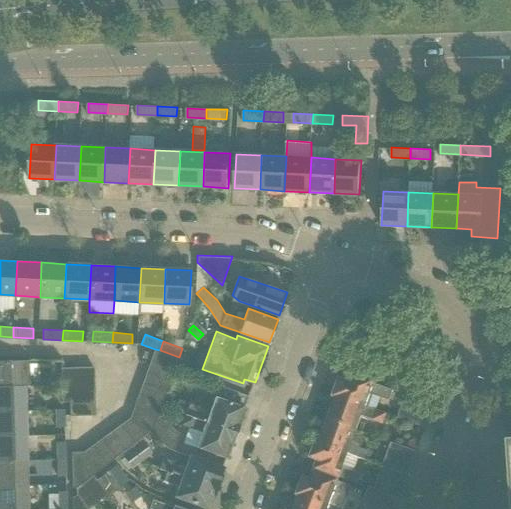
[(160,350),(155,349),(151,360),(174,369),(179,357),(160,350)]
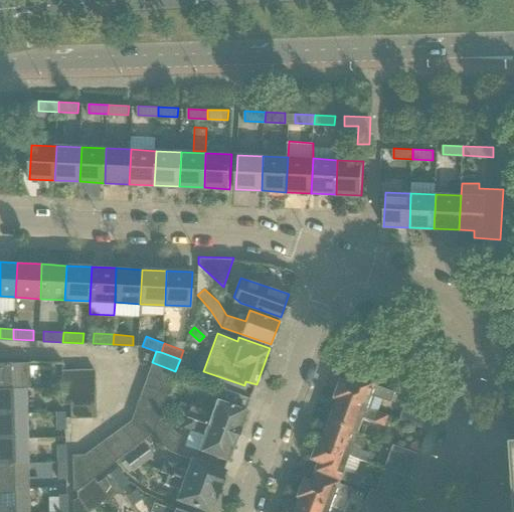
[(30,387),(29,361),(0,362),(0,387),(25,387),(30,387)]
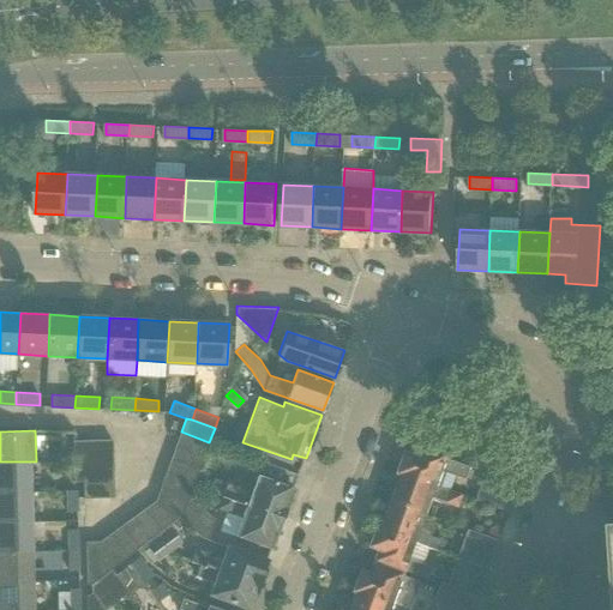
[(181,432),(176,445),(204,456),(209,442),(181,432)]
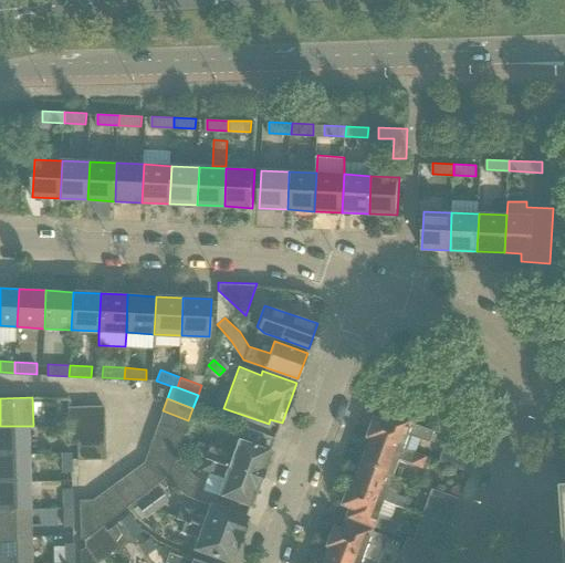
[(104,418),(104,405),(76,406),(76,419),(104,418)]
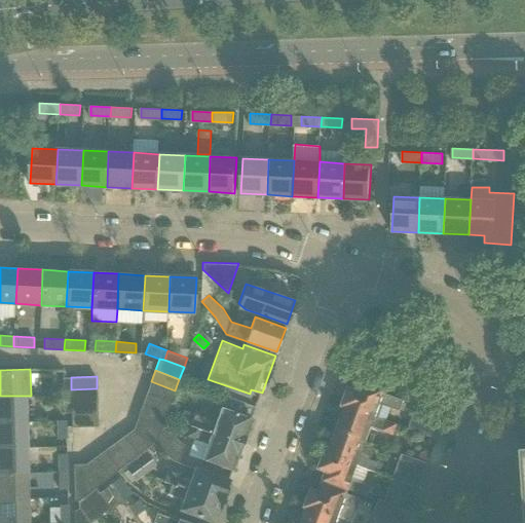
[(71,394),(71,389),(71,377),(62,377),(63,395),(71,394)]
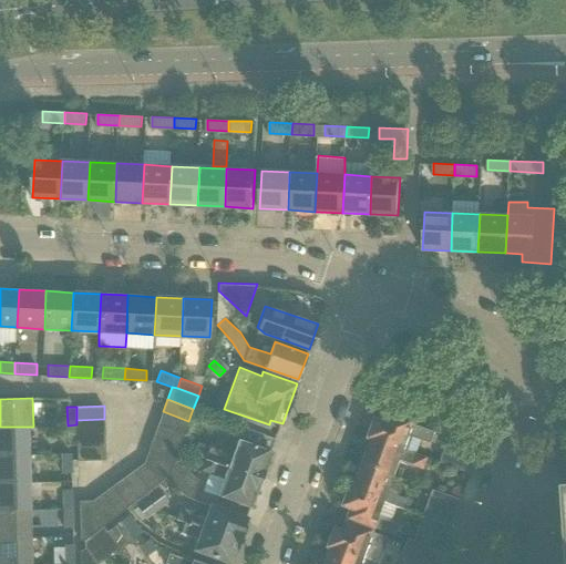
[(163,411),(157,424),(184,434),(188,421),(163,411)]
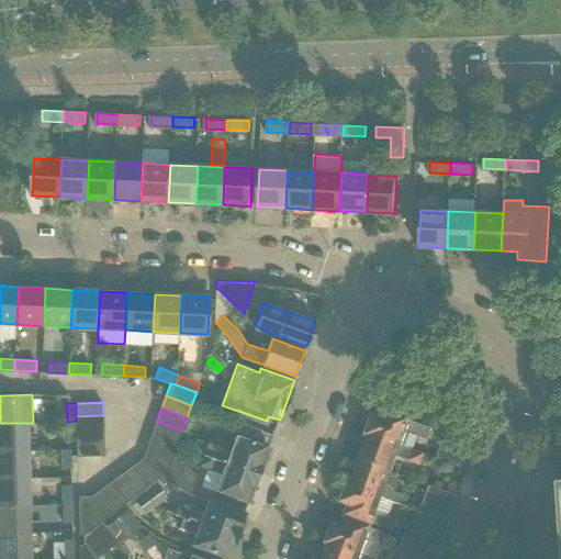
[(372,415),(366,432),(370,433),(400,444),(405,429),(414,433),(426,437),(429,426),(383,410),(380,417),(372,415)]
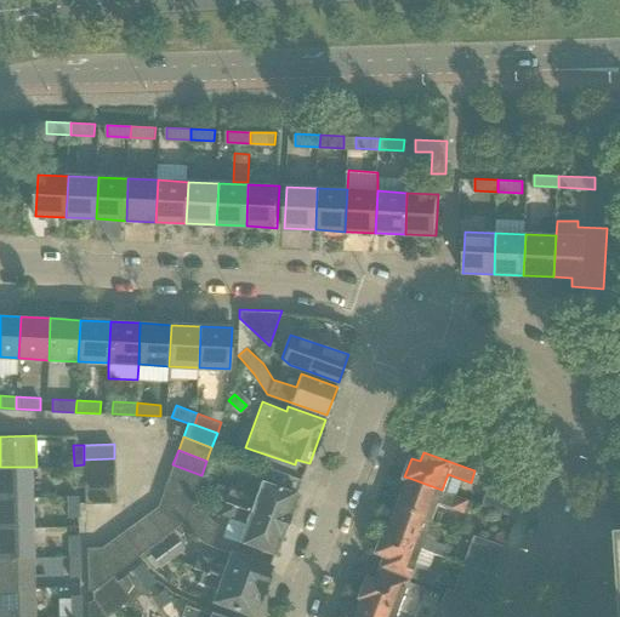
[(494,476),(496,468),(499,463),(481,456),(476,470),(491,475),(494,476)]
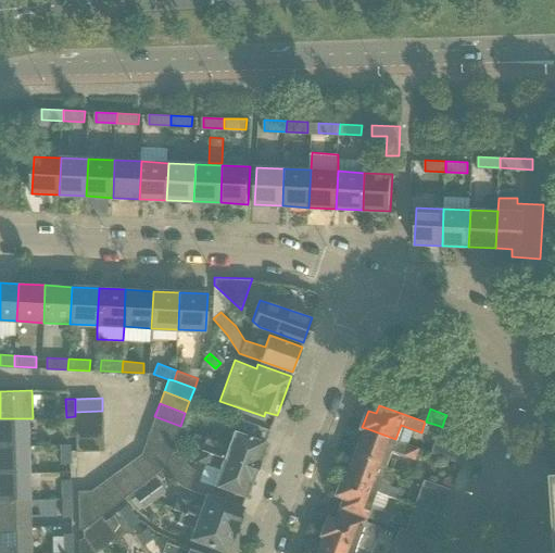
[(103,424),(102,411),(75,412),(75,416),(76,425),(103,424)]
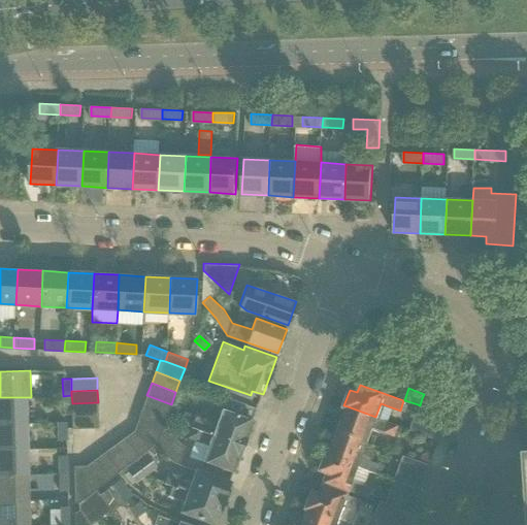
[(72,403),(71,395),(63,396),(63,414),(72,413),(72,403)]
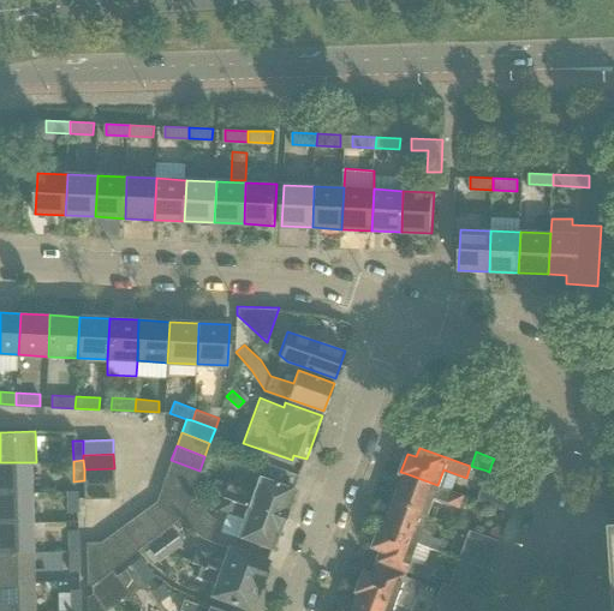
[(171,460),(166,473),(195,484),(200,471),(171,460)]
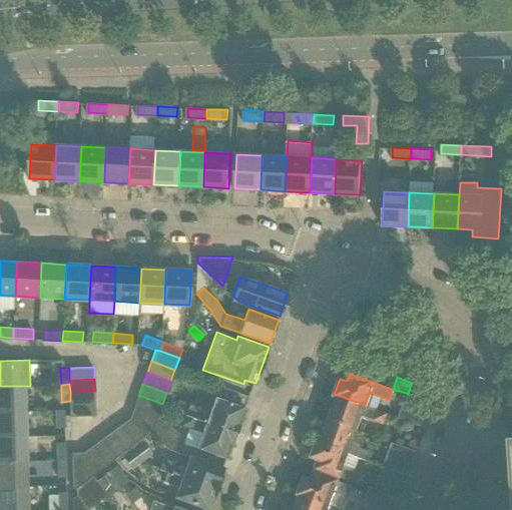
[(0,386),(0,411),(26,410),(25,386),(0,386)]
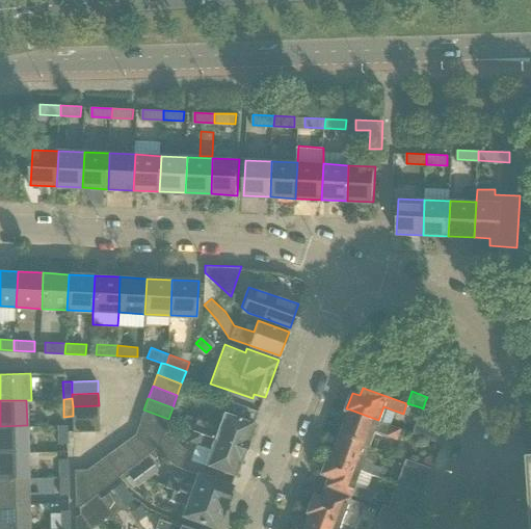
[(99,418),(99,405),(73,406),(73,416),(73,419),(99,418)]
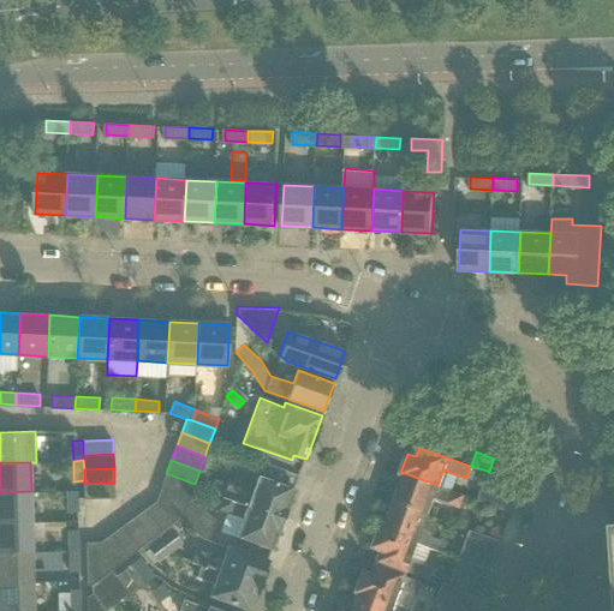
[(519,484),(489,472),(487,471),(476,499),(510,511),(519,484)]
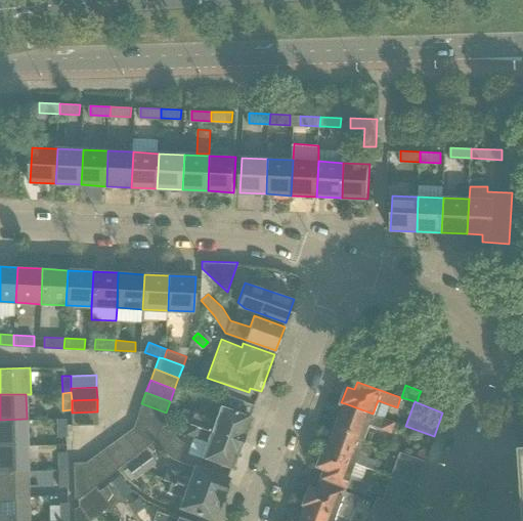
[(141,403),(137,416),(161,424),(166,413),(141,403)]
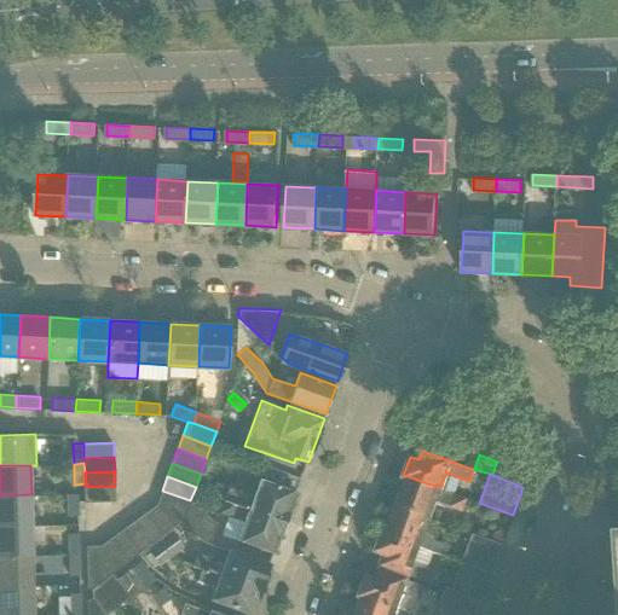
[(400,488),(396,503),(431,516),(437,500),(461,509),(462,508),(466,499),(466,497),(440,488),(408,476),(403,489),(400,488)]
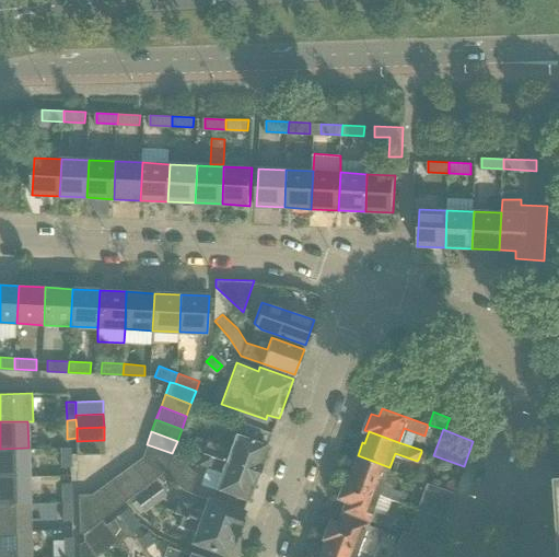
[(196,437),(194,442),(204,452),(219,457),(258,473),(268,445),(235,433),(230,448),(230,449),(196,437)]
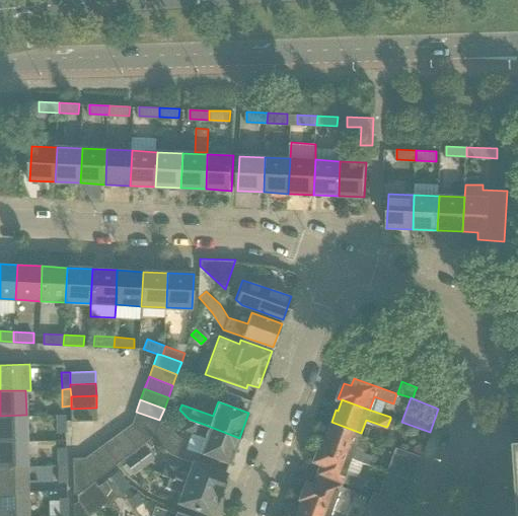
[(96,420),(96,408),(71,409),(71,421),(96,420)]
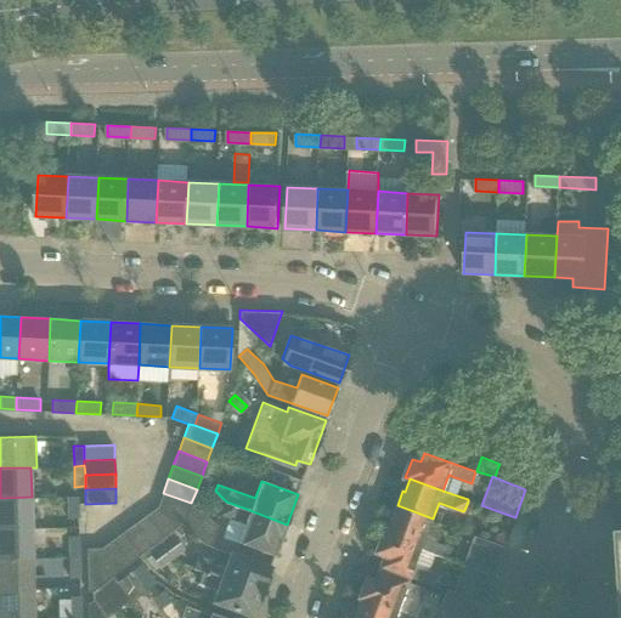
[(163,493),(158,506),(174,529),(182,523),(184,525),(191,503),(163,493)]
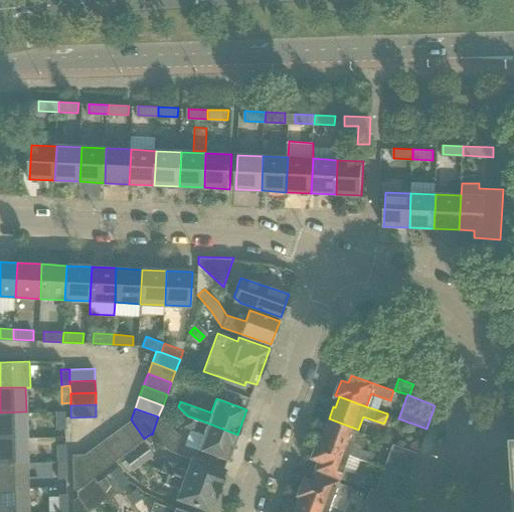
[(65,410),(55,410),(55,429),(65,429),(65,417),(65,410)]
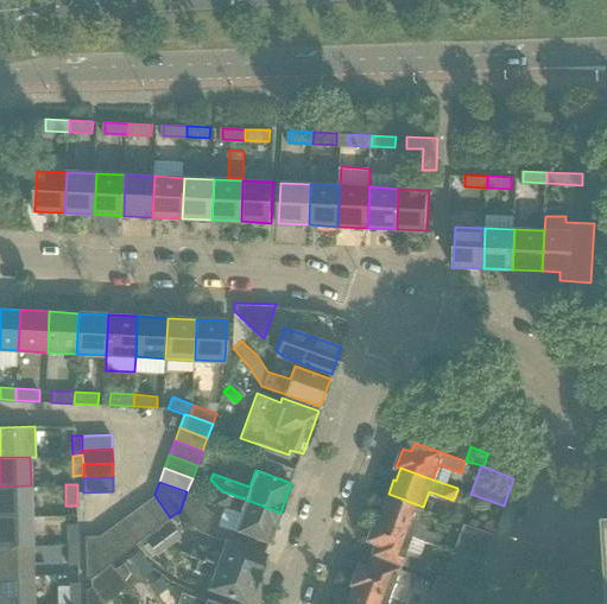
[(0,487),(0,516),(32,515),(31,485),(0,487)]
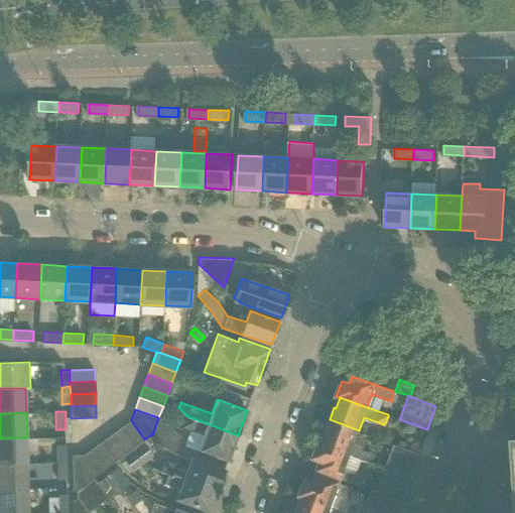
[(202,421),(187,416),(183,426),(190,429),(198,431),(202,421)]
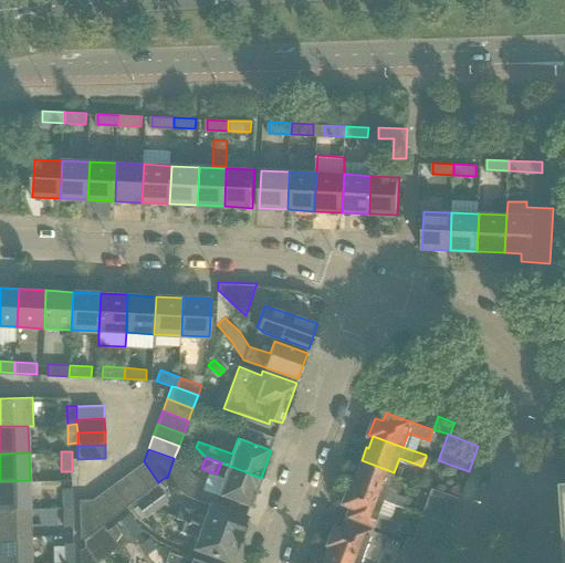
[(174,458),(167,478),(188,496),(192,497),(199,478),(174,458)]
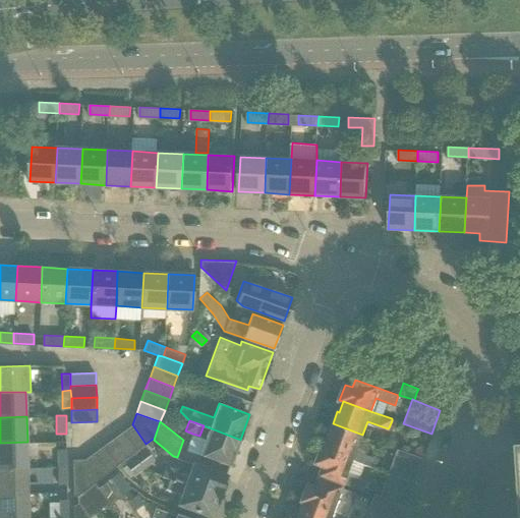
[(330,437),(326,448),(353,458),(353,460),(371,466),(374,458),(365,454),(366,451),(358,446),(361,437),(362,435),(333,423),(328,436),(330,437)]
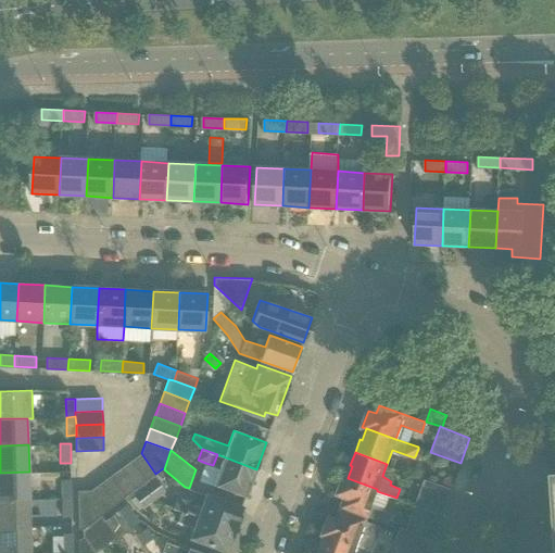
[(141,453),(131,461),(146,481),(155,474),(141,453)]
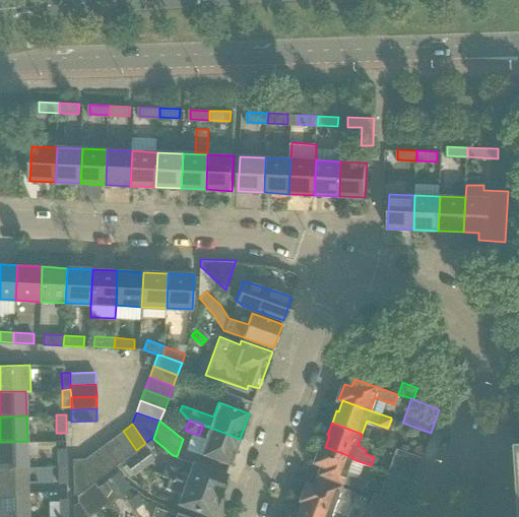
[(192,433),(186,448),(199,453),(211,457),(231,464),(240,439),(203,425),(199,435),(192,433)]
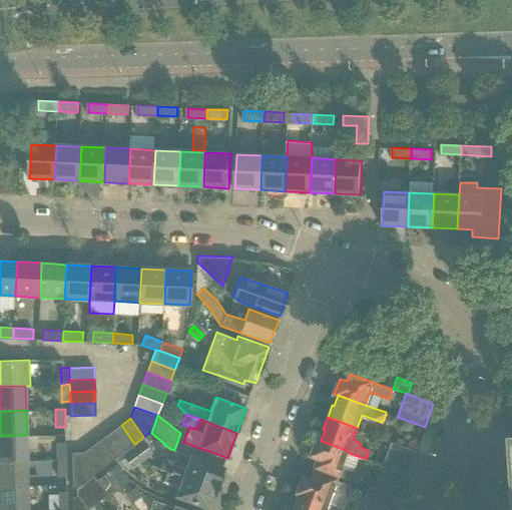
[(121,425),(111,432),(125,451),(134,444),(121,425)]
